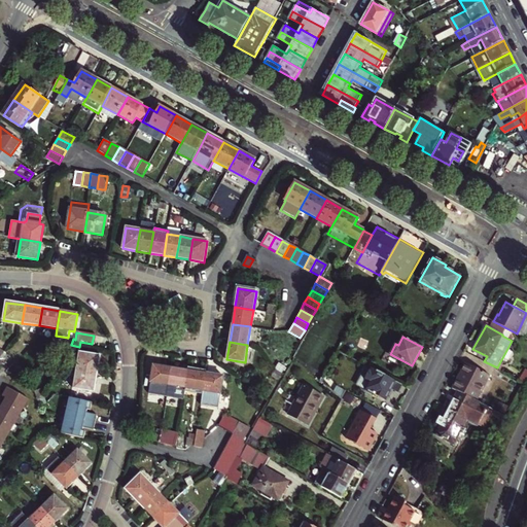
[(10,357),(4,352),(0,356),(0,357),(6,362),(10,357)]
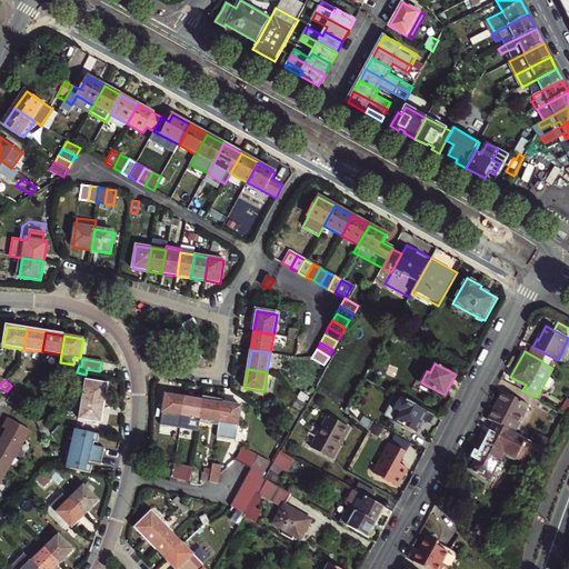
[(86,381),(82,400),(105,403),(107,385),(86,381)]
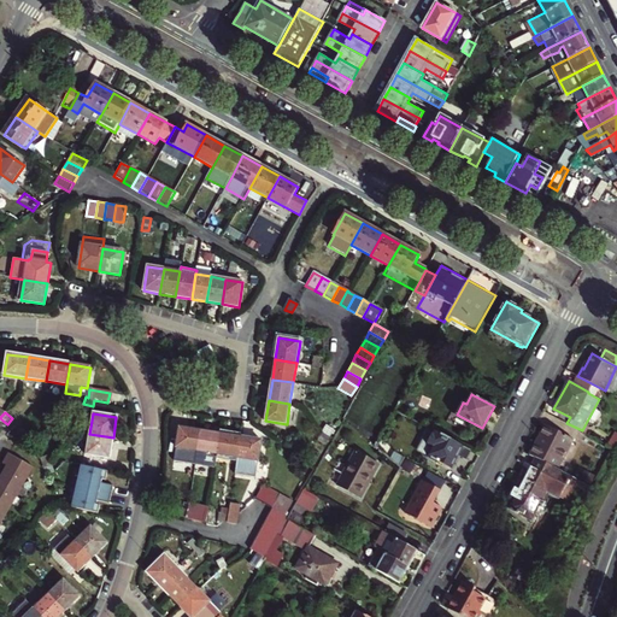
[(329,436),(334,429),(327,425),(323,433),(329,436)]
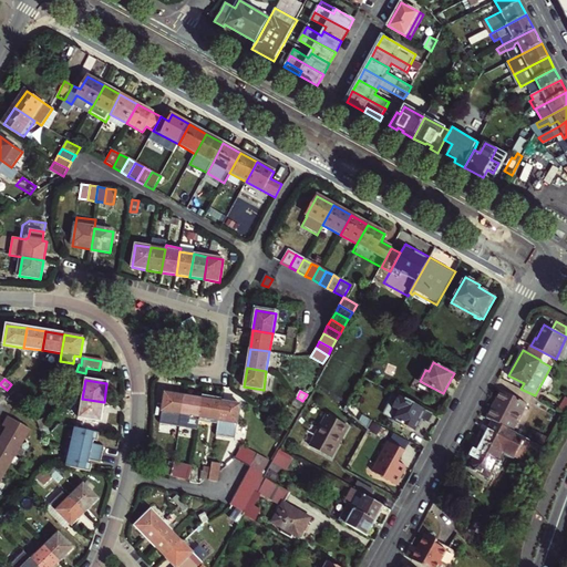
[(502,391),(487,419),(493,422),(497,423),(513,432),(527,404),(502,391)]
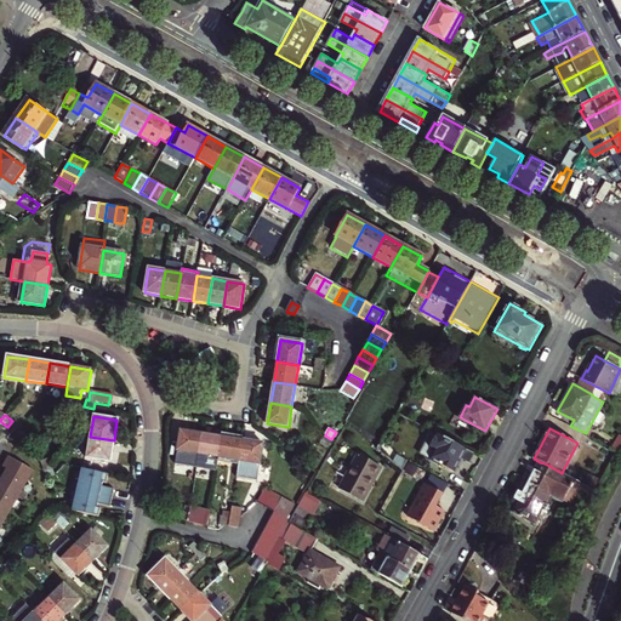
[(198,454),(201,433),(181,431),(177,450),(198,454)]
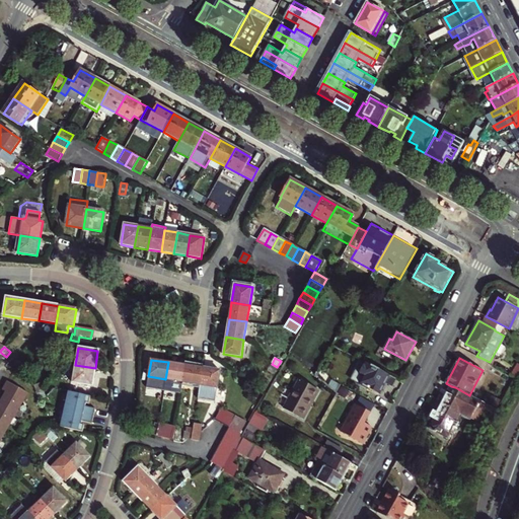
[(181,392),(182,387),(186,365),(168,362),(165,379),(164,389),(181,392)]
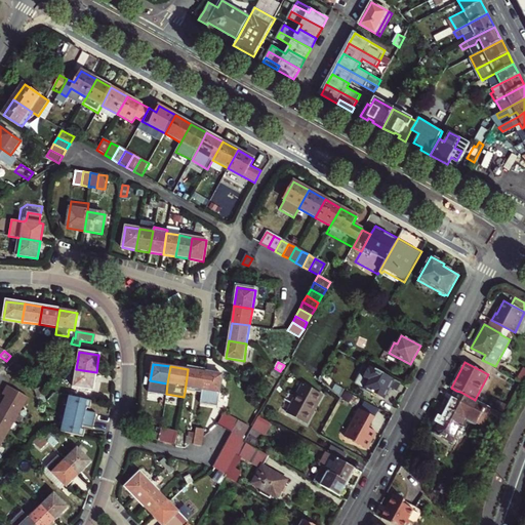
[(32,372),(26,367),(23,371),(28,377),(32,372)]
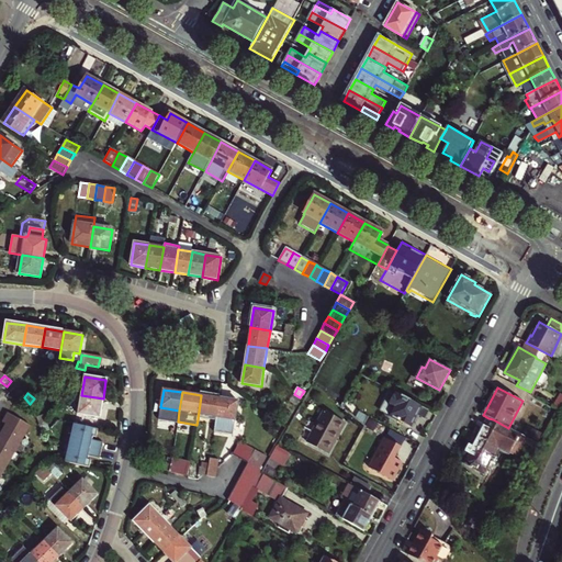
[(428,411),(395,393),(391,401),(395,403),(388,416),(408,427),(416,414),(425,418),(428,411)]
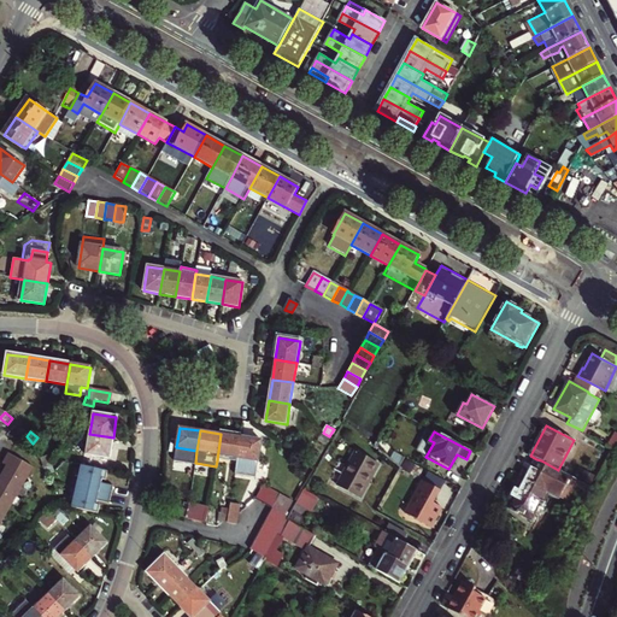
[(329,436),(323,433),(318,441),(324,445),(329,436)]
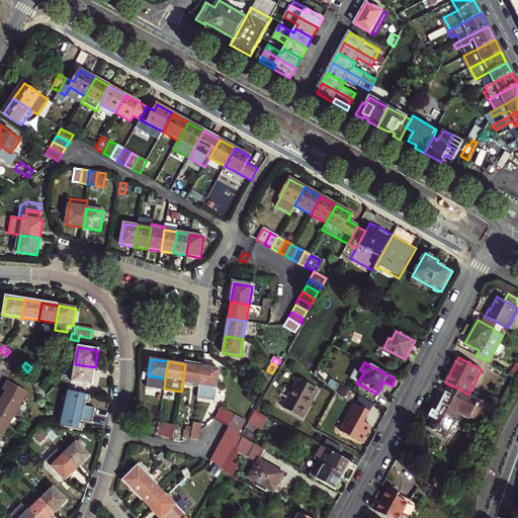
[(75,364),(73,381),(74,381),(73,389),(84,391),(85,383),(92,384),(95,367),(75,364)]
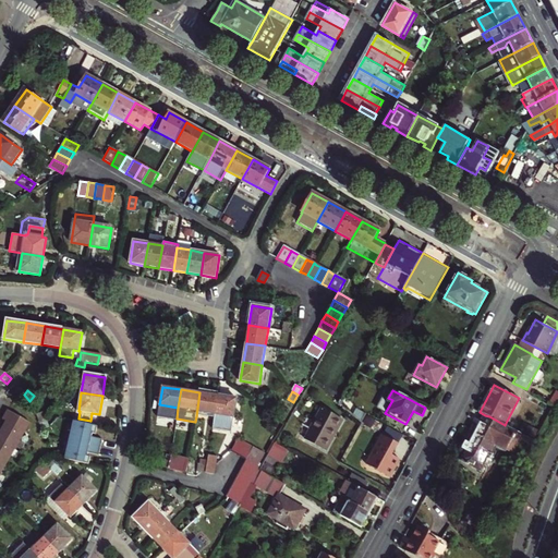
[(218,396),(199,392),(196,416),(214,420),(218,396)]
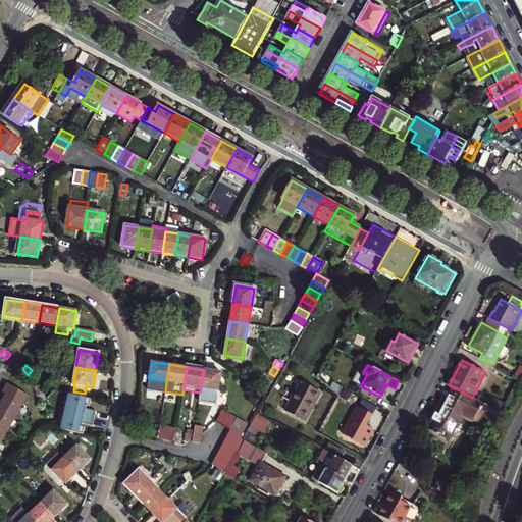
[(216,406),(219,390),(222,373),(204,370),(200,393),(198,404),(216,406)]
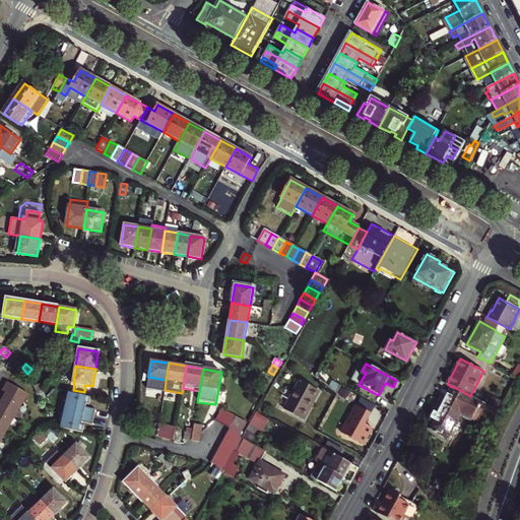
[(326,381),(346,398),(351,390),(328,378),(326,381)]
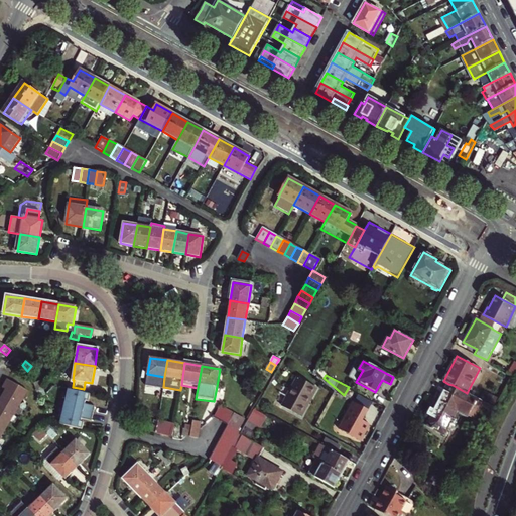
[(300,415),(315,388),(297,378),(282,405),(300,415)]
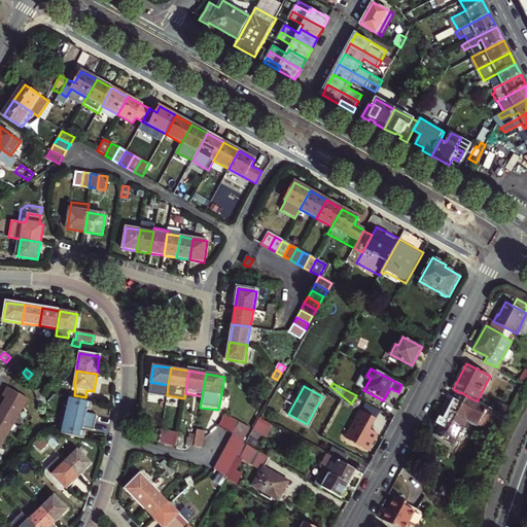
[(0,448),(15,422),(16,419),(19,416),(28,399),(7,387),(2,396),(6,398),(0,408),(0,448)]
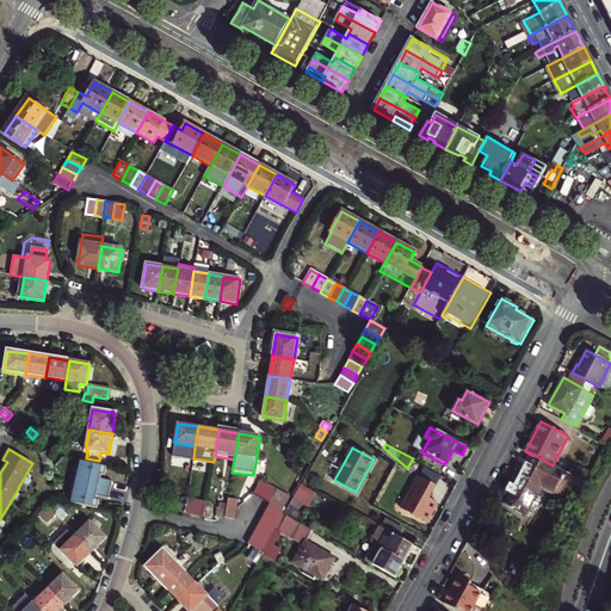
[(48,451),(41,454),(43,462),(51,460),(48,451)]
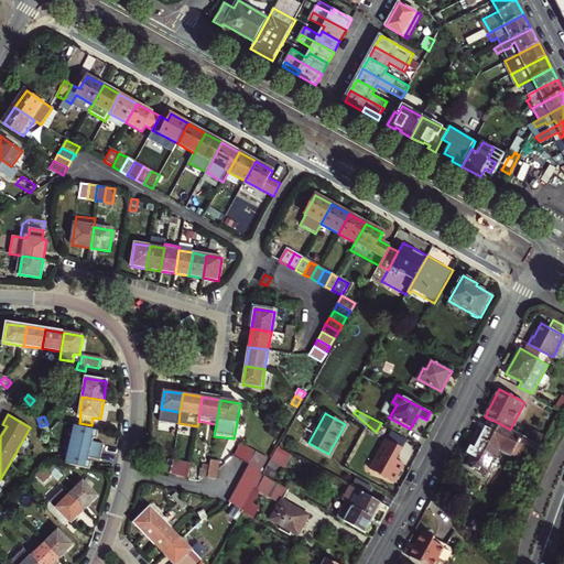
[(510,430),(495,421),(490,429),(487,426),(481,423),(475,435),(480,438),(466,466),(486,476),(505,438),(520,446),(524,437),(510,430)]
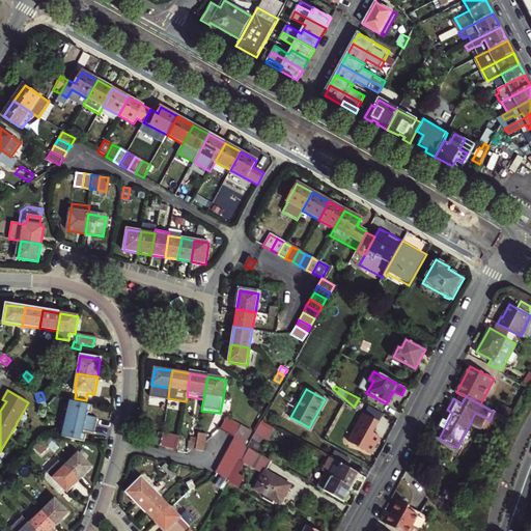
[(47,407),(45,399),(37,401),(40,410),(47,407)]
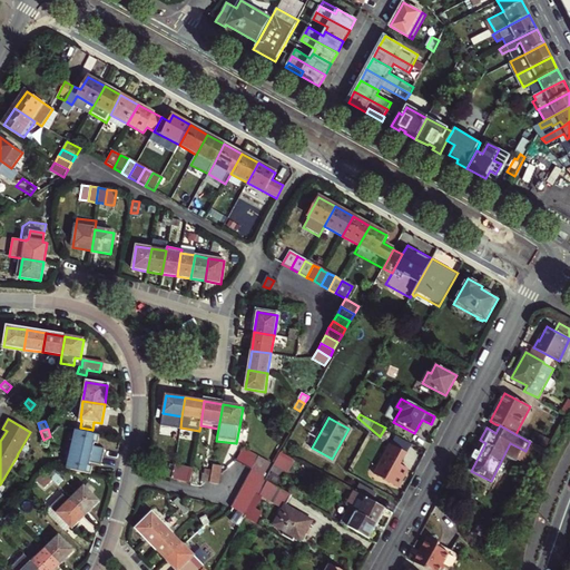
[(100,436),(77,431),(74,451),(104,458),(106,449),(95,446),(95,443),(98,444),(100,436)]
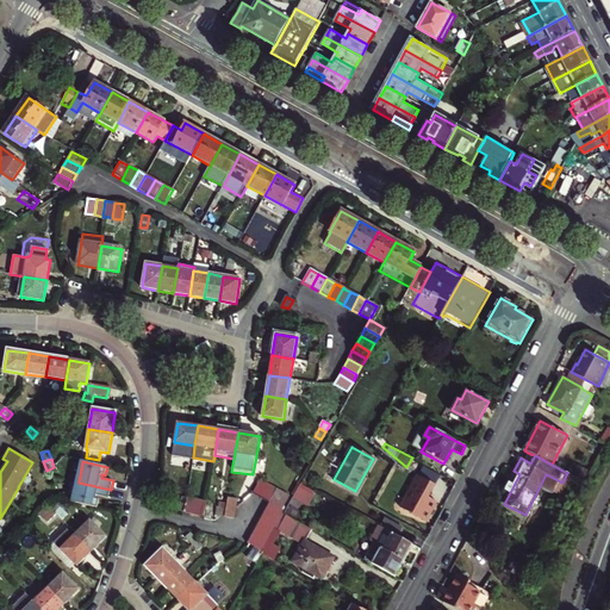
[(439,484),(418,473),(400,508),(425,522),(437,500),(431,498),(439,484)]
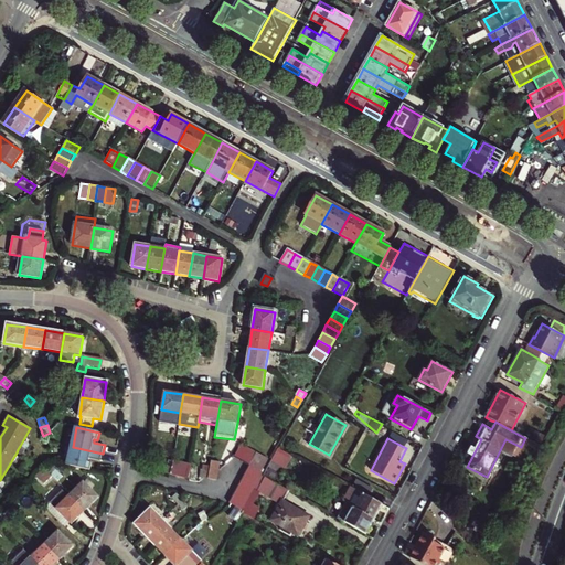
[(241,444),(234,457),(242,461),(248,448),(241,444)]
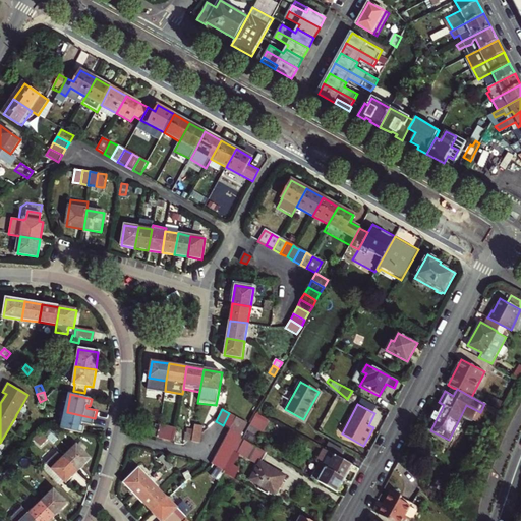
[(95,418),(67,412),(63,429),(84,433),(85,427),(82,426),(83,423),(93,425),(95,418)]
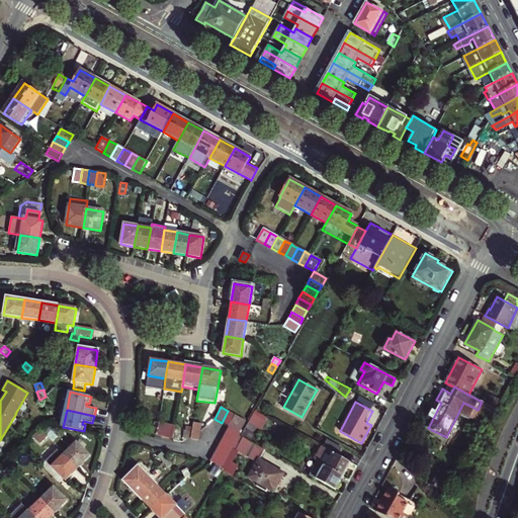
[(267,417),(255,410),(248,423),(259,429),(260,429),(267,417)]
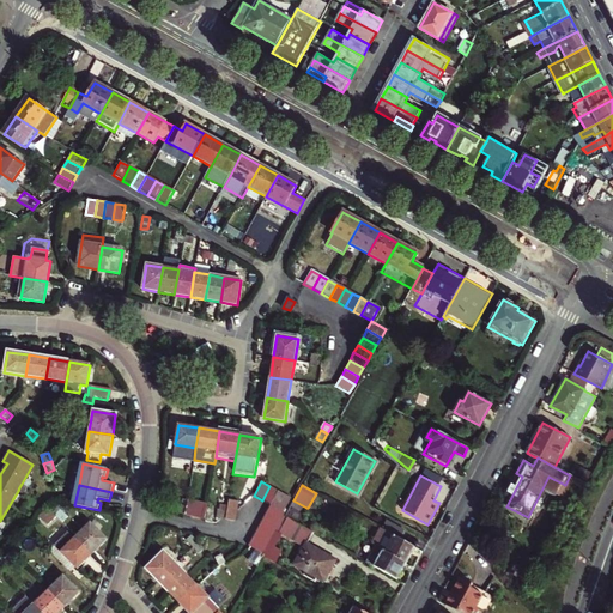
[(278,491),(269,486),(262,501),(271,505),(278,491)]
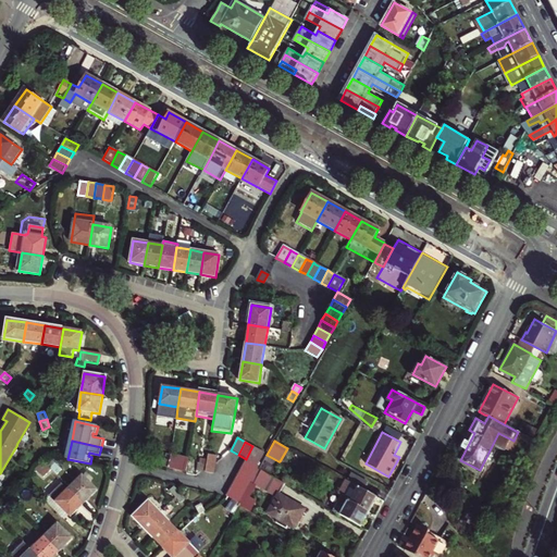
[(169,460),(168,467),(187,472),(189,458),(170,454),(169,460)]
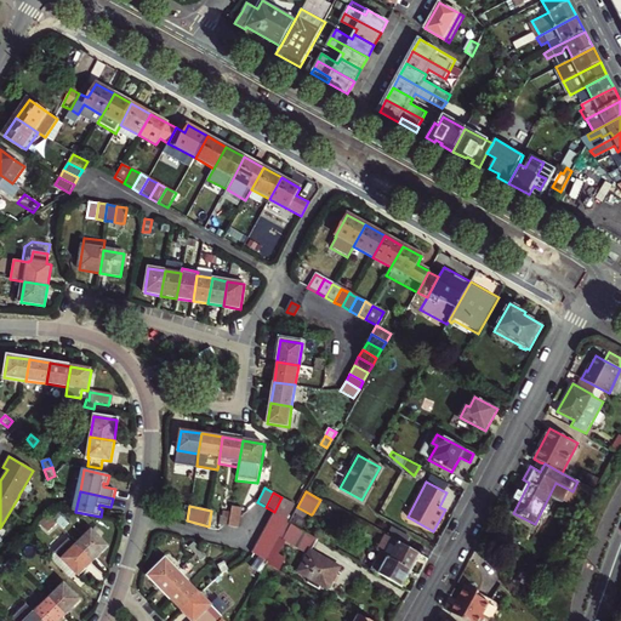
[(232,506),(231,512),(229,518),(228,525),(238,528),(238,519),(240,508),(232,506)]
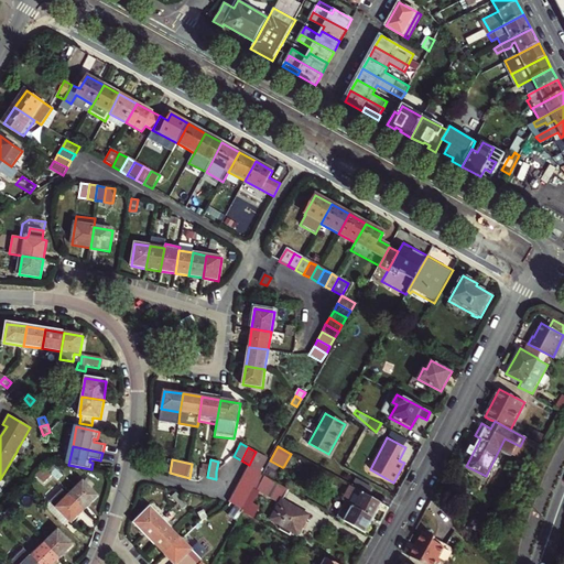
[(273,481),(282,467),(270,461),(262,475),(264,476),(273,481)]
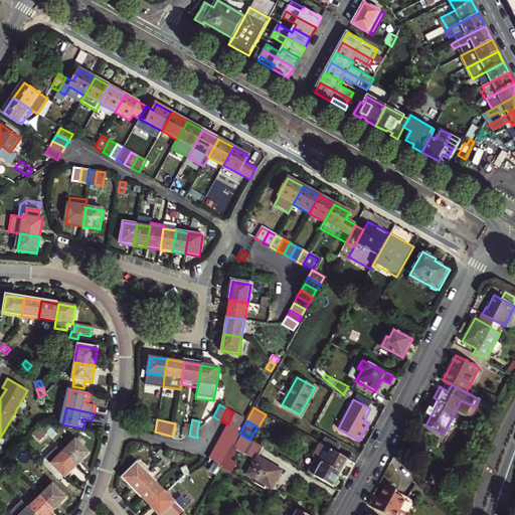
[(41,428),(46,434),(51,428),(46,423),(41,428)]
